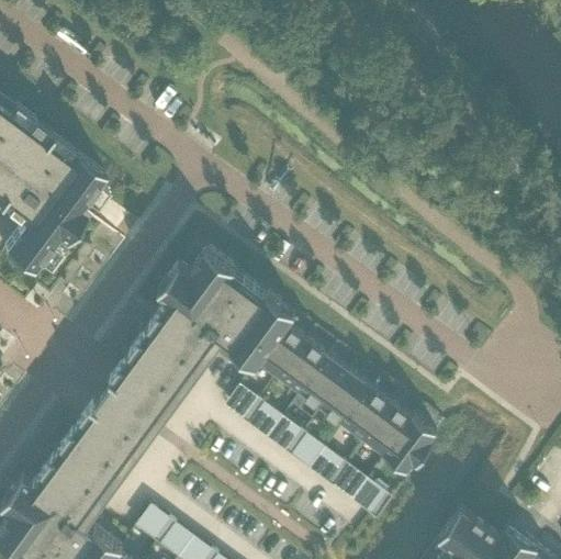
[(0,202),(24,221),(4,246),(33,268),(58,234),(66,241),(88,211),(80,205),(105,171),(0,92),(0,202)]
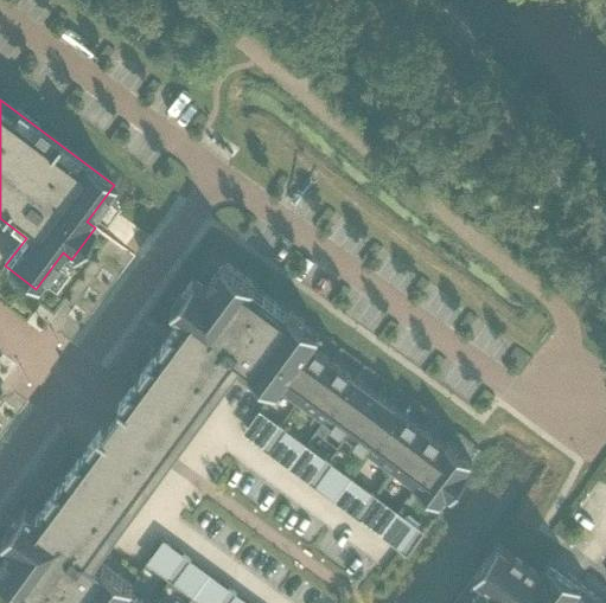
[(144,602),(131,594),(134,588),(103,565),(101,569),(87,558),(160,460),(236,358),(249,367),(247,371),(278,393),(281,387),(416,487),(415,489),(440,508),(447,499),(452,502),(470,476),(466,474),(473,464),(448,446),(446,448),(311,348),(320,335),(289,313),(288,315),(254,290),(256,288),(225,265),(206,290),(195,282),(172,313),(184,321),(120,408),(122,409),(112,423),(103,435),(101,434),(37,519),(26,511),(4,541),(14,550),(1,568),(0,569),(0,578),(26,598),(29,596),(37,602),(144,602)]
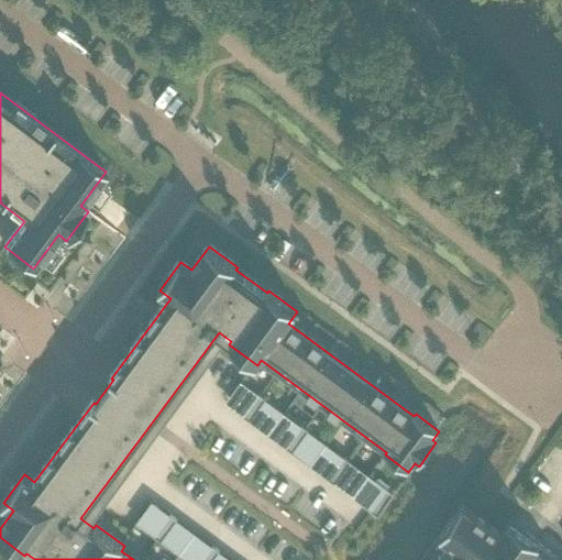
[(241,383),(226,405),(244,419),(260,397),(241,383)]
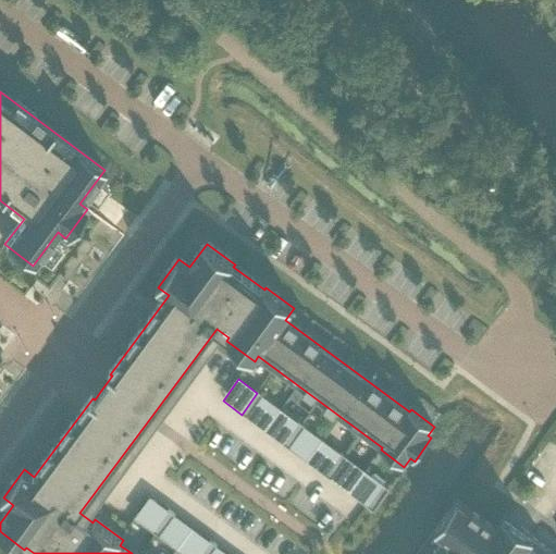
[(264,398),(248,419),(266,432),(282,411),(264,398)]
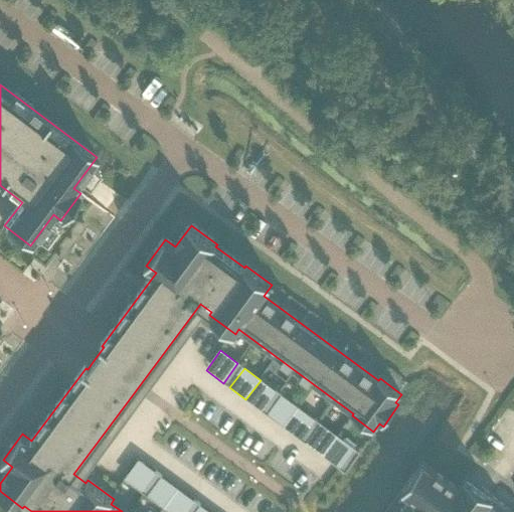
[(261,380),(245,399),(263,411),(277,392),(261,380)]
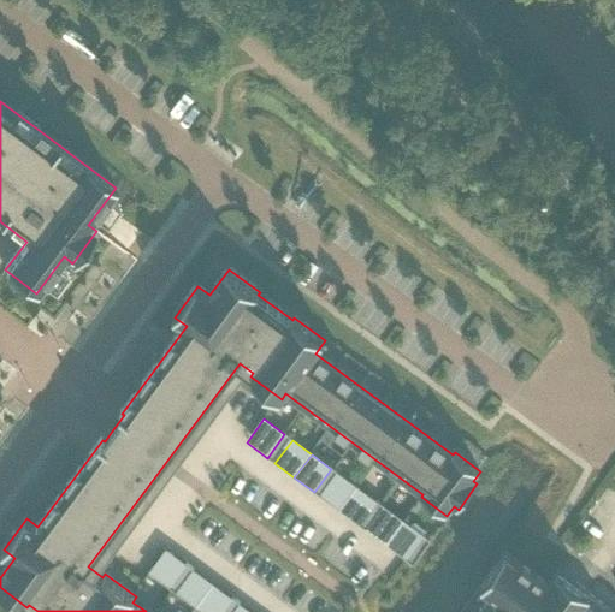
[(338,474),(321,498),(341,512),(358,488),(338,474)]
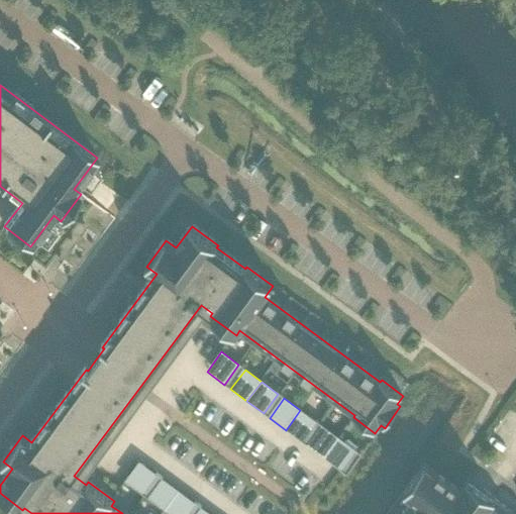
[(300,410),(286,430),(302,442),(317,422),(300,410)]
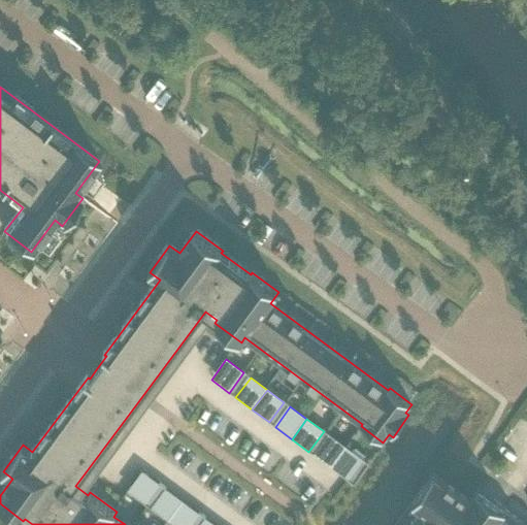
[(330,436),(315,456),(332,468),(347,448),(330,436)]
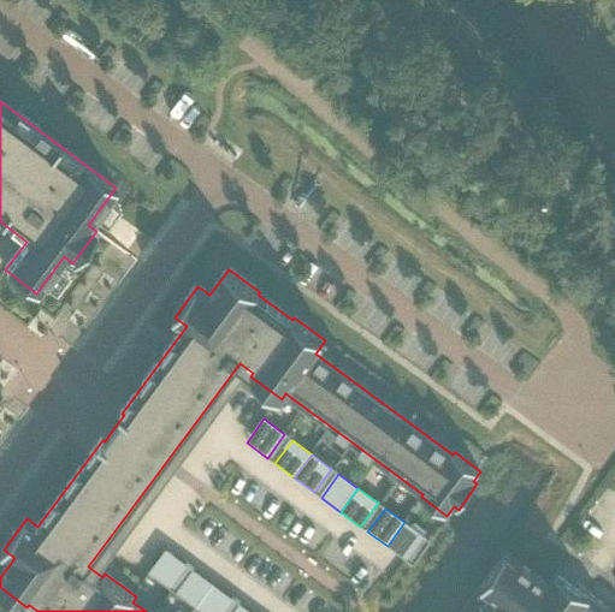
[(404,522),(388,546),(407,560),(424,538),(404,522)]
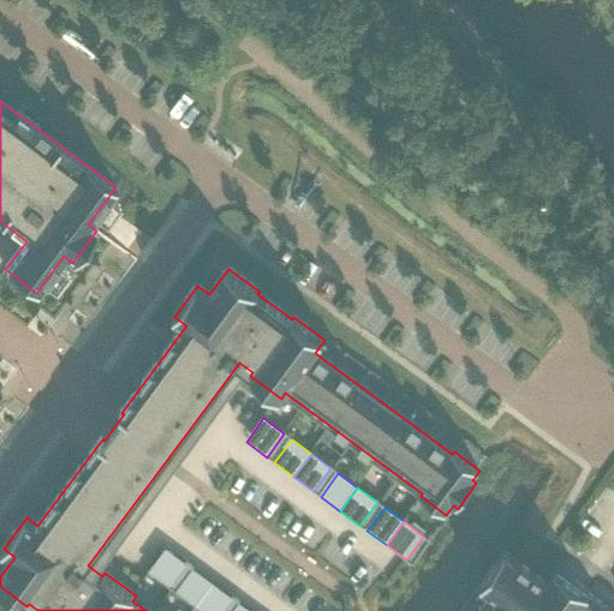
[(149,573),(170,588),(188,564),(166,550),(149,573)]
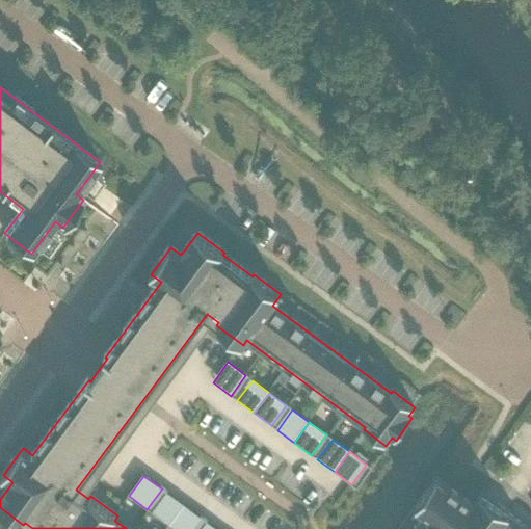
[(527,528),(481,495),(473,506),(439,480),(416,508),(425,516),(415,528),(527,528)]
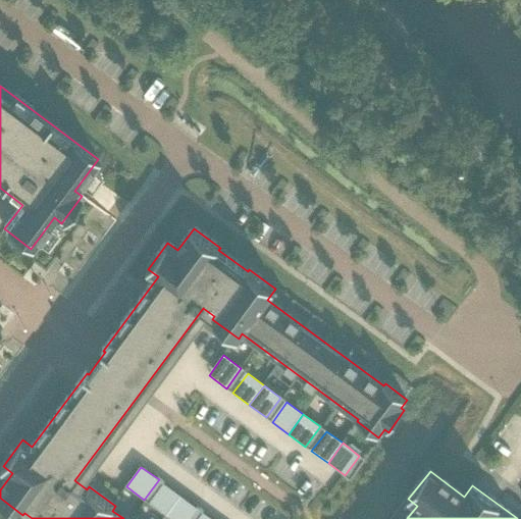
[(165,484),(150,505),(167,517),(181,497),(165,484)]
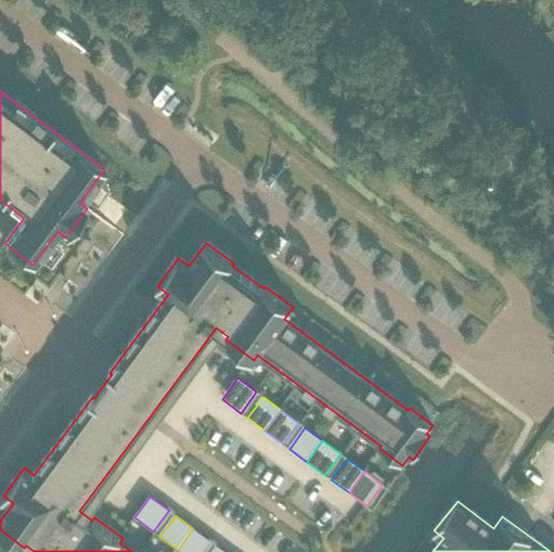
[(193,528),(178,550),(179,551),(203,551),(210,541),(193,528)]
